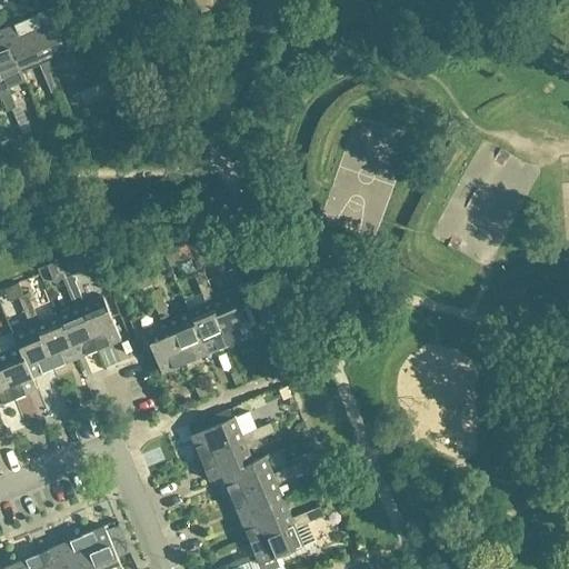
[(92,41),(75,0),(71,0),(25,20),(42,62),(47,60),(92,41)]
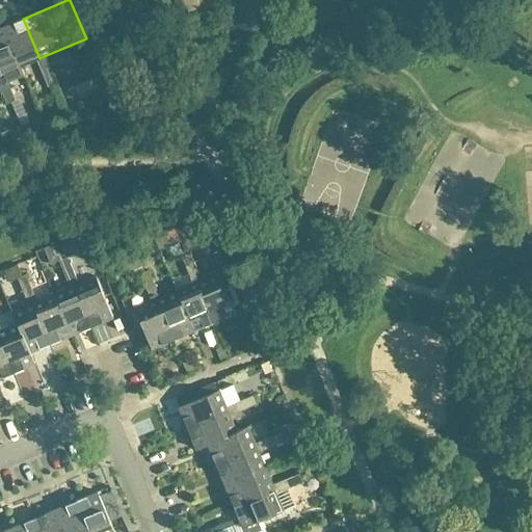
[(258,0),(257,0),(237,5),(233,27),(248,41),(269,35),(274,15),(258,0)]
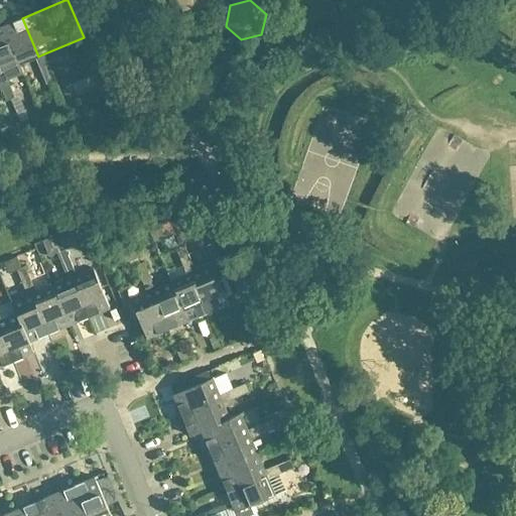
[(38,56),(22,18),(2,26),(18,65),(35,57),(38,56)]
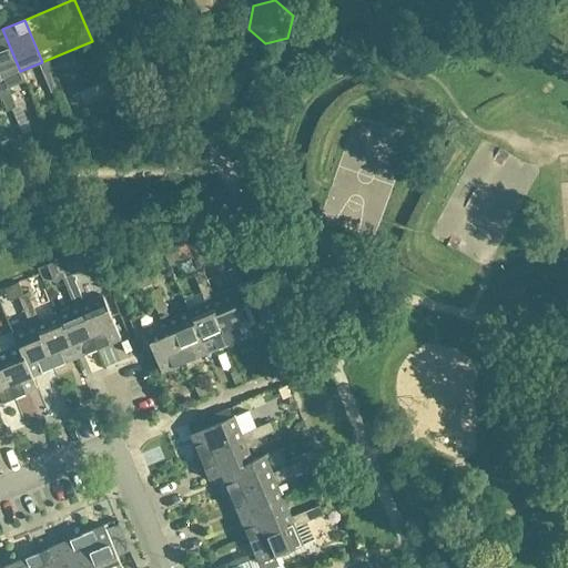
[(20,71),(2,29),(0,29),(0,79),(2,79),(20,71)]
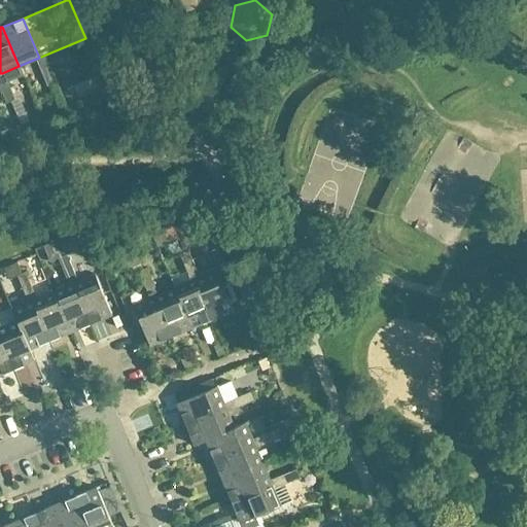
[(49,69),(43,56),(39,58),(36,59),(41,72),(49,69)]
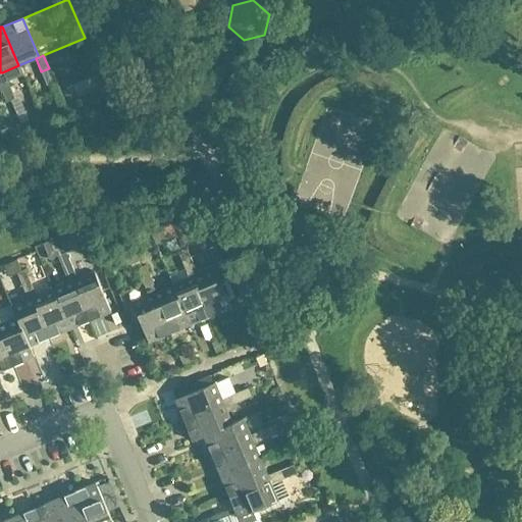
[(54,83),(49,68),(41,71),(47,86),(54,83)]
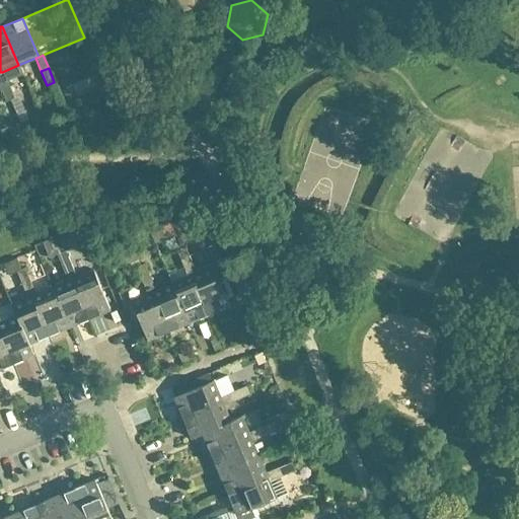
[(14,98),(8,85),(0,88),(5,102),(14,98)]
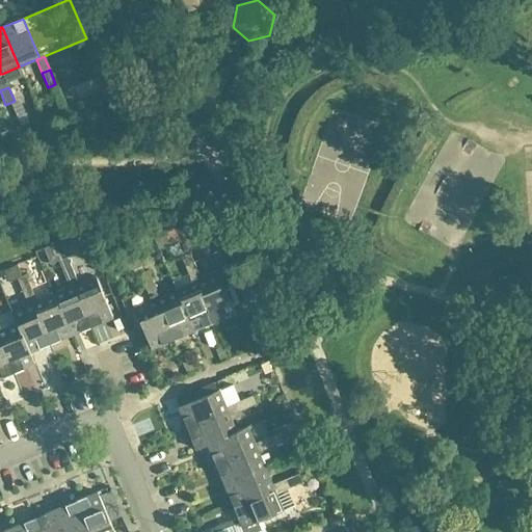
[(194,268),(189,255),(180,258),(186,271),(194,268)]
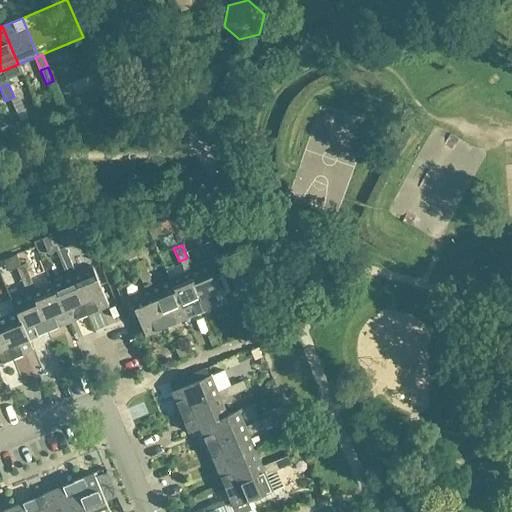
[(69,262),(63,249),(55,252),(61,265),(69,262)]
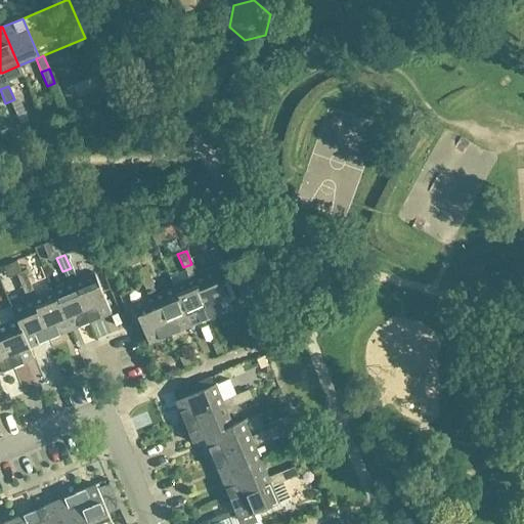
[(236,302),(238,301),(222,263),(221,264),(213,267),(211,262),(210,263),(214,271),(198,277),(193,279),(210,318),(230,310),(229,305),(236,302)]
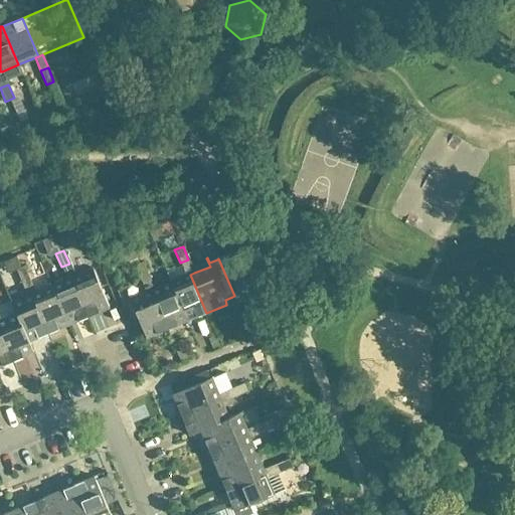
[(194,273),(188,260),(180,263),(186,277),(190,275),(194,273)]
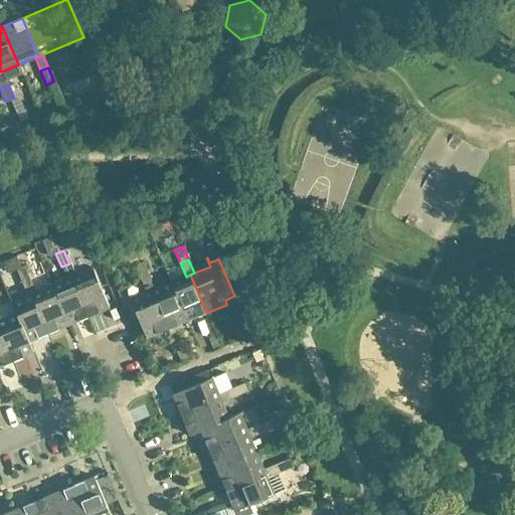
[(108,309),(88,263),(87,263),(91,271),(74,278),(70,279),(87,318),(108,309)]
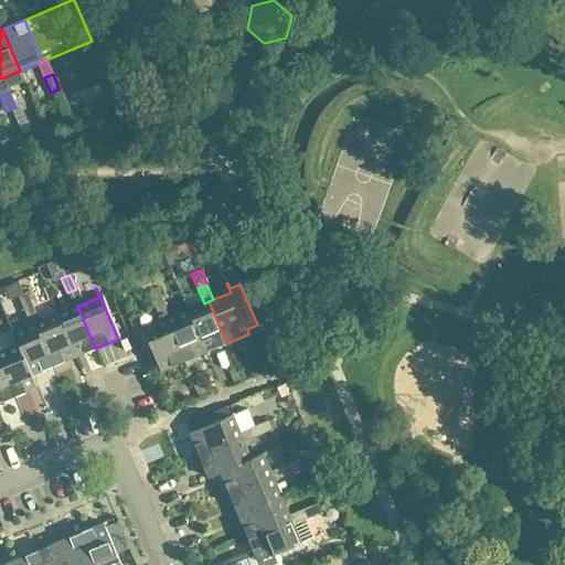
[(162,304),(157,288),(148,292),(153,307),(162,304)]
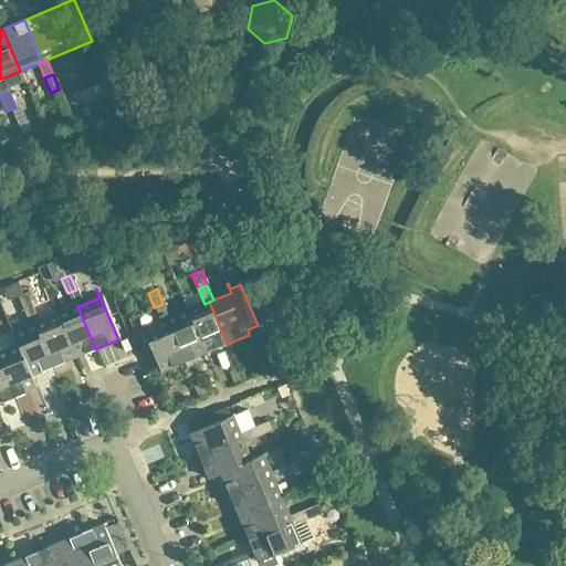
[(82,305),(76,290),(67,293),(73,308),(77,306),(82,305)]
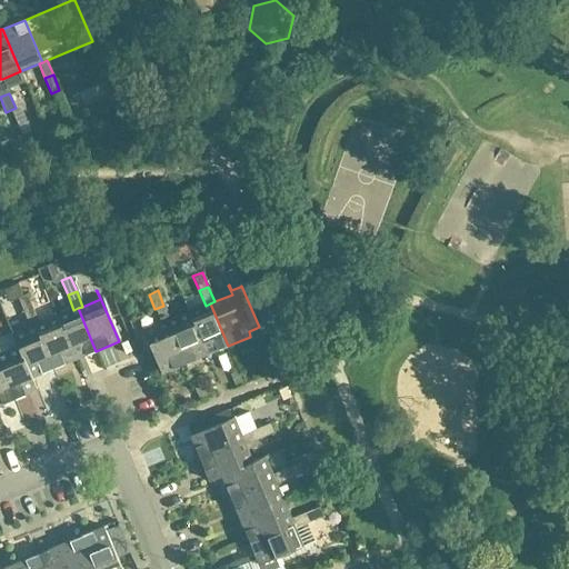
[(31,310),(26,295),(17,299),(23,313),(31,310)]
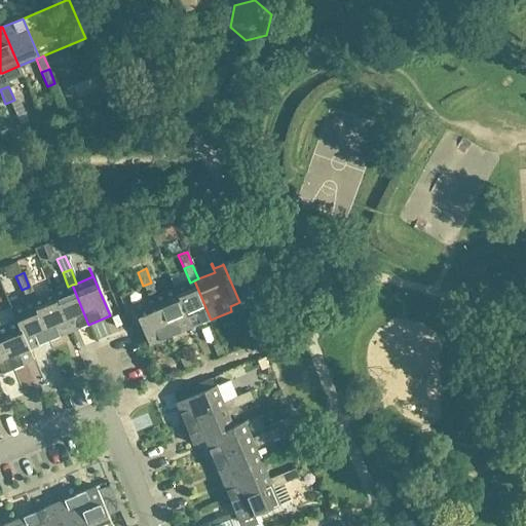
[(194,280),(190,283),(174,289),(190,328),(211,320),(194,280)]
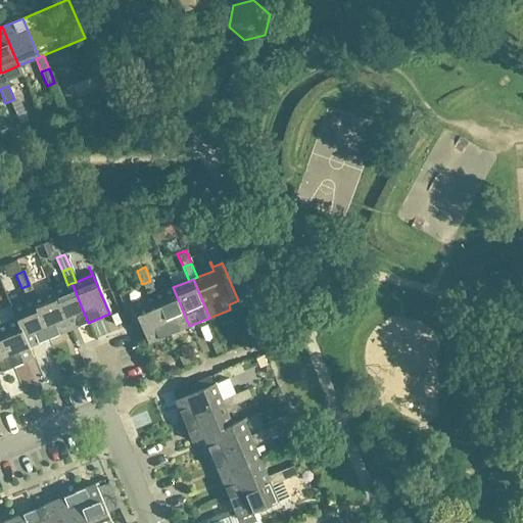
[(156,294),(150,281),(142,284),(148,298),(152,296),(156,294)]
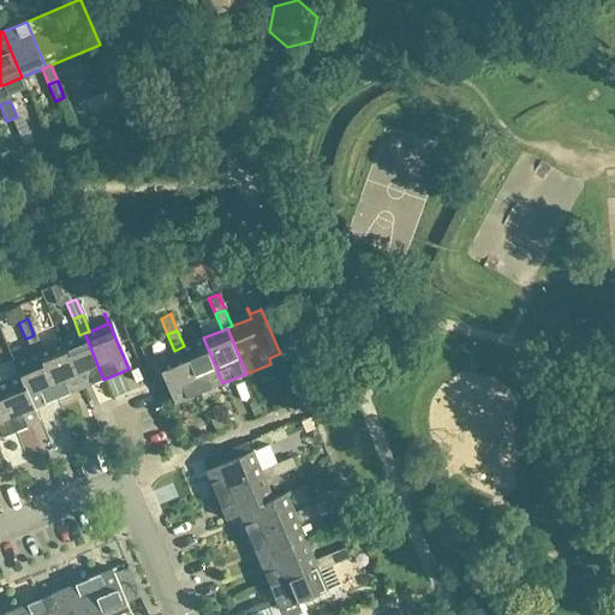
[(84,333),(79,335),(60,344),(79,389),(103,380),(84,333)]
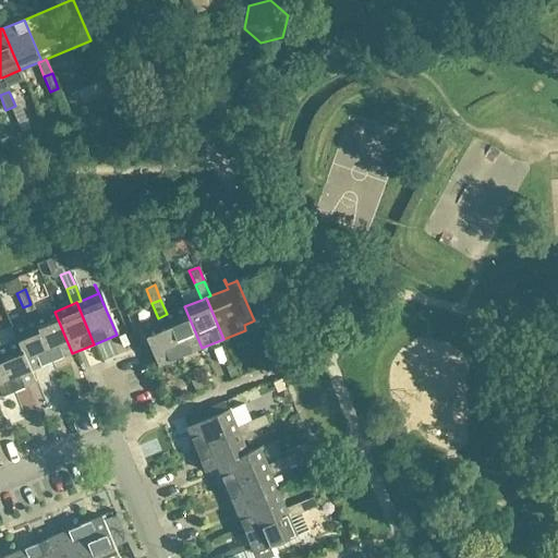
[(37,319),(31,304),(23,307),(28,323),(34,320),(37,319)]
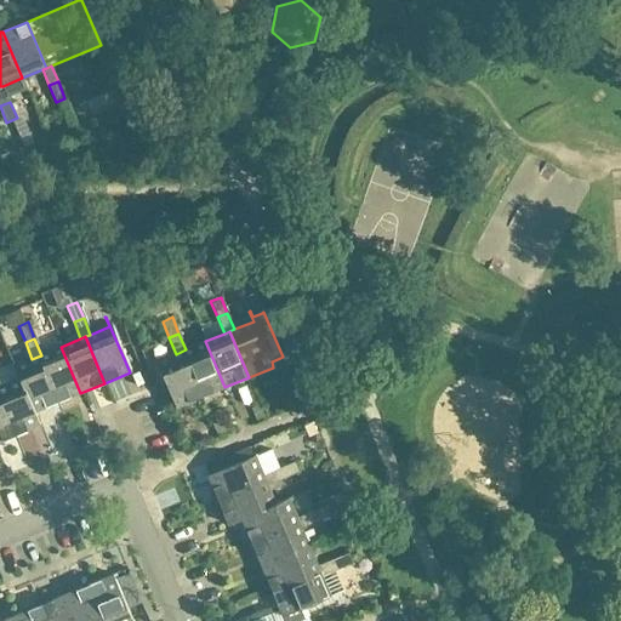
[(205,341),(186,349),(181,352),(200,398),(224,387),(205,341)]
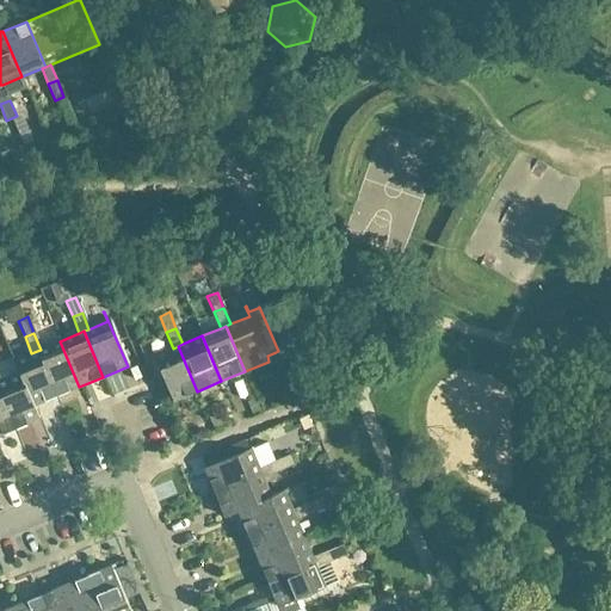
[(60,341),(41,350),(37,351),(56,396),(79,387),(60,341)]
